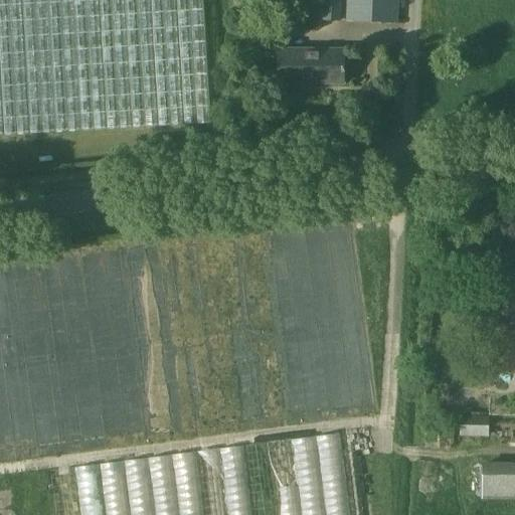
[(0,0),(0,135),(211,123),(203,0),(0,0)]
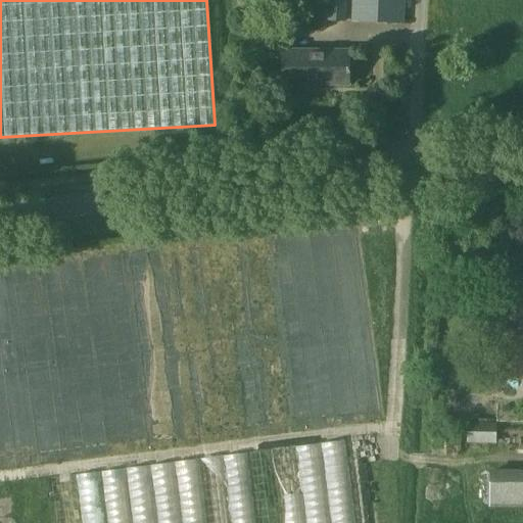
[(329,0),(329,20),(345,21),(346,0),(329,0)]
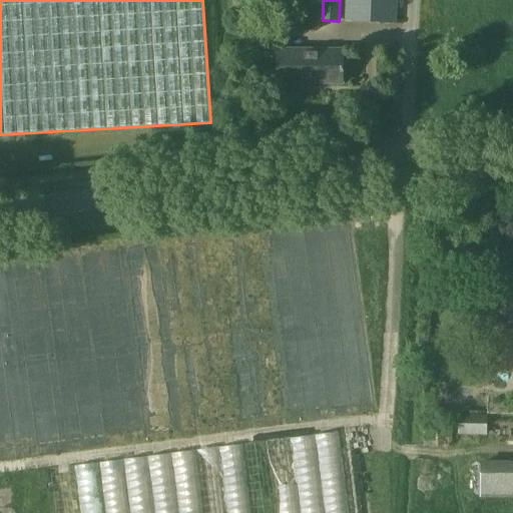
[(347,0),(347,21),(397,23),(397,0),(347,0)]
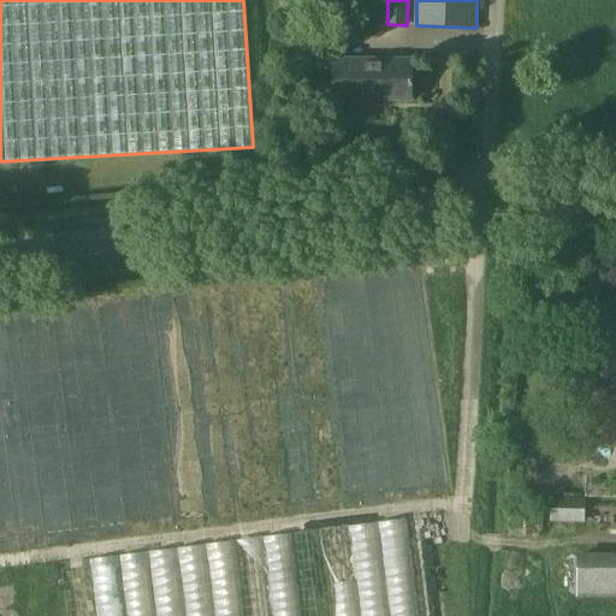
[(380,100),(412,100),(412,59),(333,58),(333,105),(380,105),(380,100)]
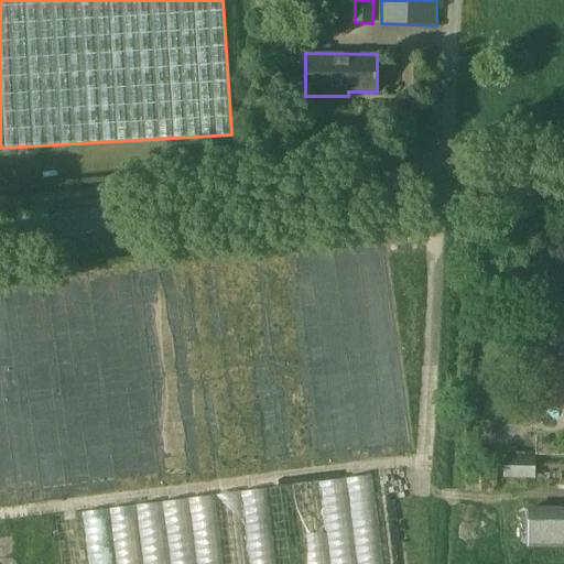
[(543,407),(563,408),(563,361),(544,360),(543,407)]
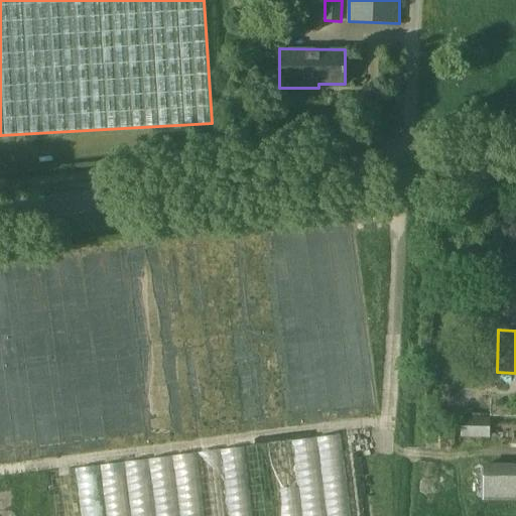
[(489,437),(490,418),(490,416),(461,416),(461,436),(489,437)]
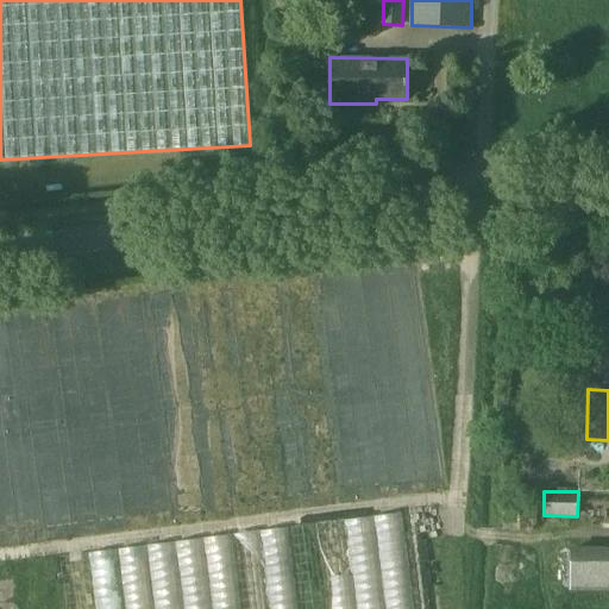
[(366,519),(90,550),(96,608),(414,608),(403,513),(371,553),(366,520),(366,519)]
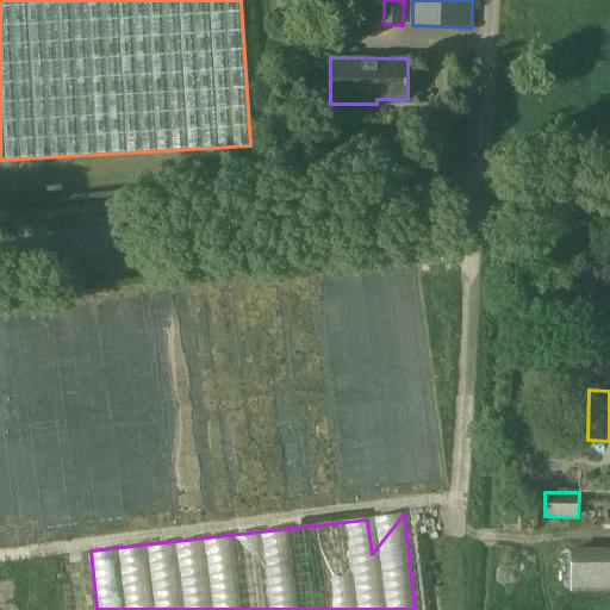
[(571,592),(609,592),(609,548),(572,549),(571,592)]
